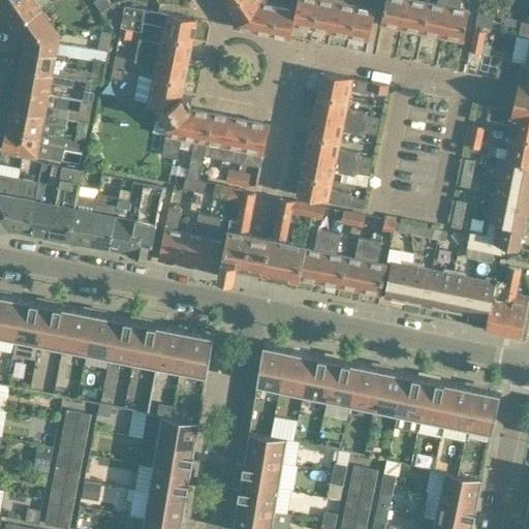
[(14,26),(41,7),(41,6),(50,0),(14,0),(3,8),(14,26)]
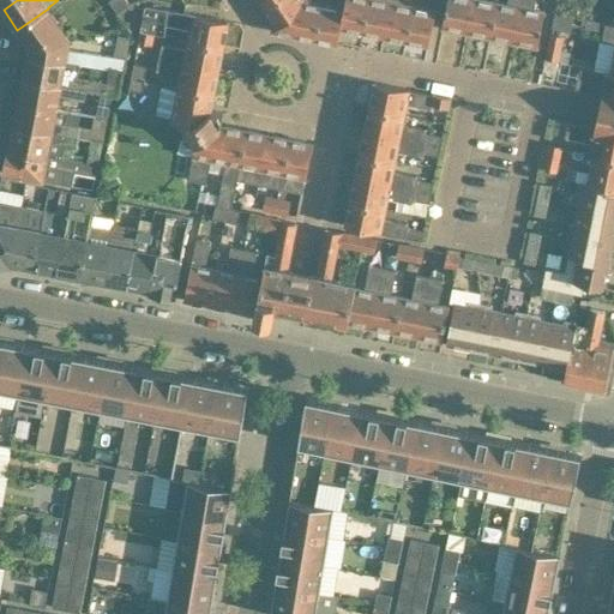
[(116,12),(128,4),(125,0),(108,0),(108,1),(116,12)]
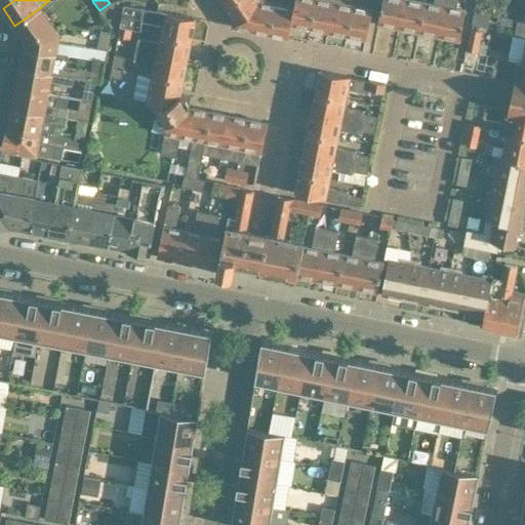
[(235,0),(227,6),(234,17),(233,25),(251,29),(256,0),(235,0)]
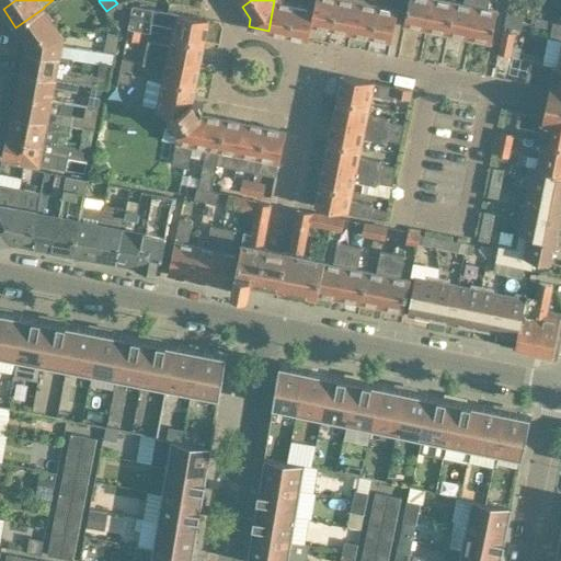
[(295,0),(274,0),(268,31),(288,35),(295,0)]
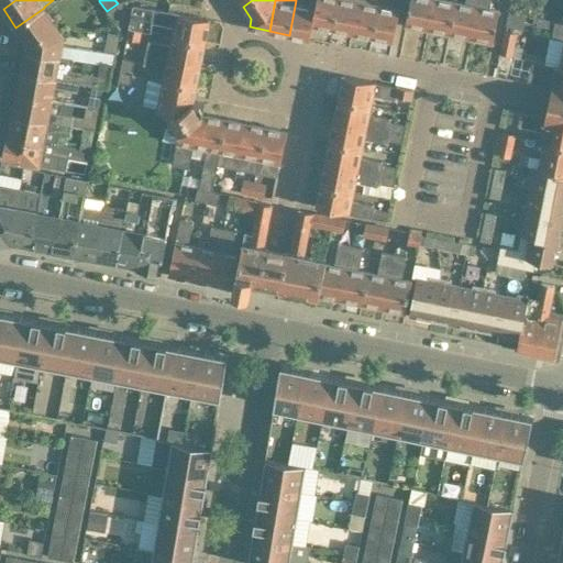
[(317,0),(296,0),(289,35),(309,40),(312,24),(317,0)]
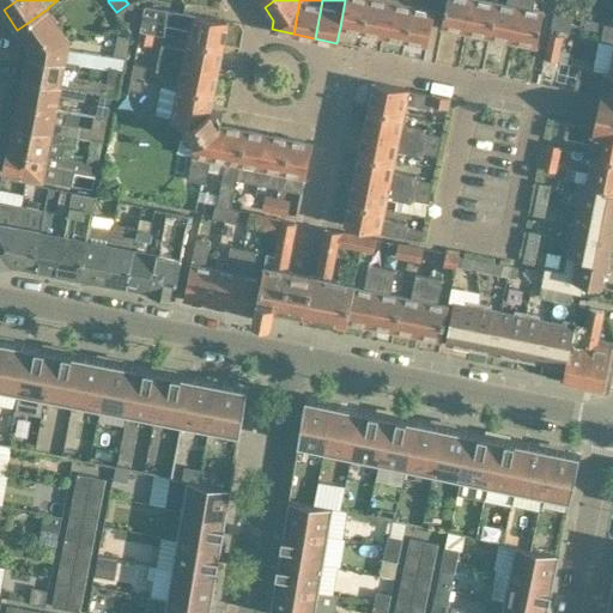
[(362,31),(368,0),(345,0),(340,26),(362,31)]
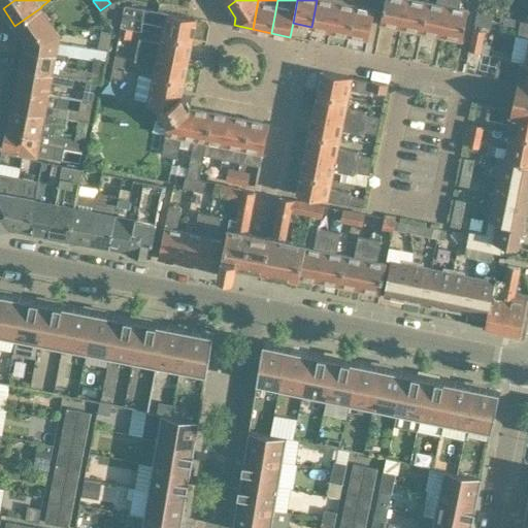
[(335,0),(317,0),(311,27),(330,30),(335,0)]
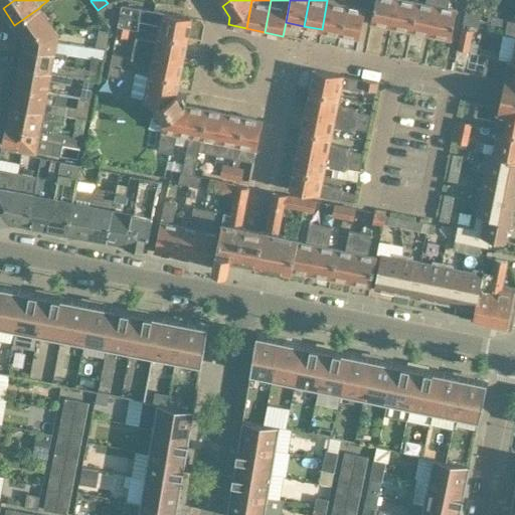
[(346,0),(327,0),(322,29),(340,33),(346,0)]
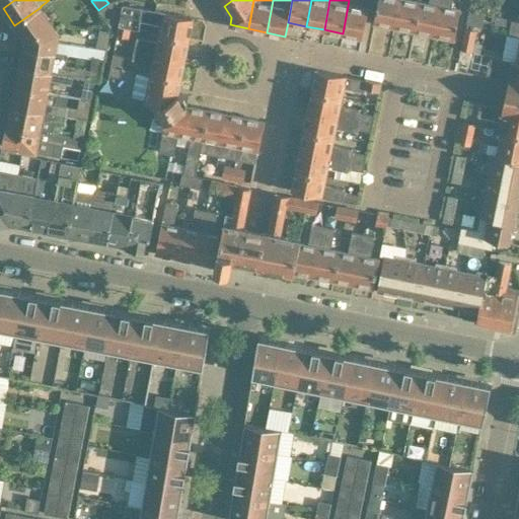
[(349,0),(343,33),(362,38),(369,0),(349,0)]
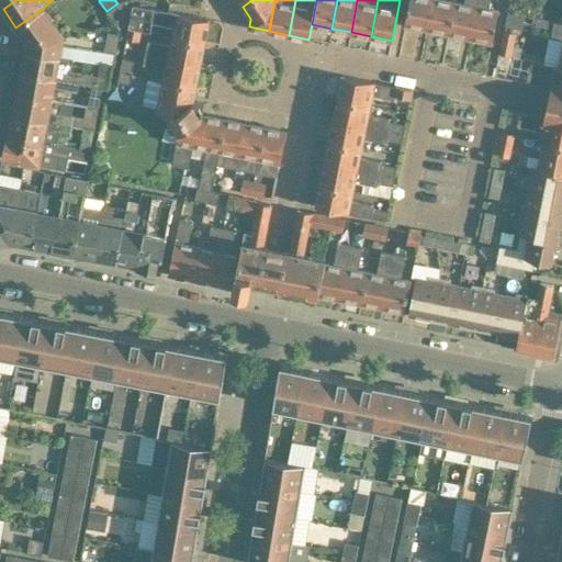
[(426,29),(431,0),(409,0),(405,24),(426,29)]
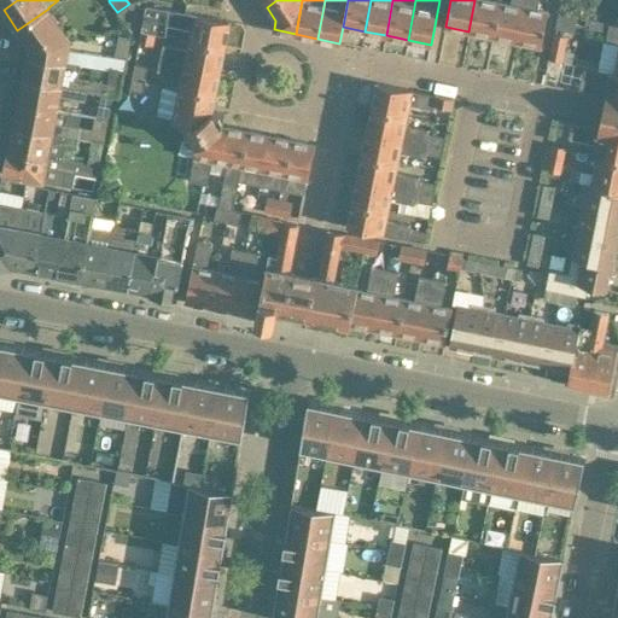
[(493,36),(500,1),(493,0),(474,0),(468,31),(493,36)]
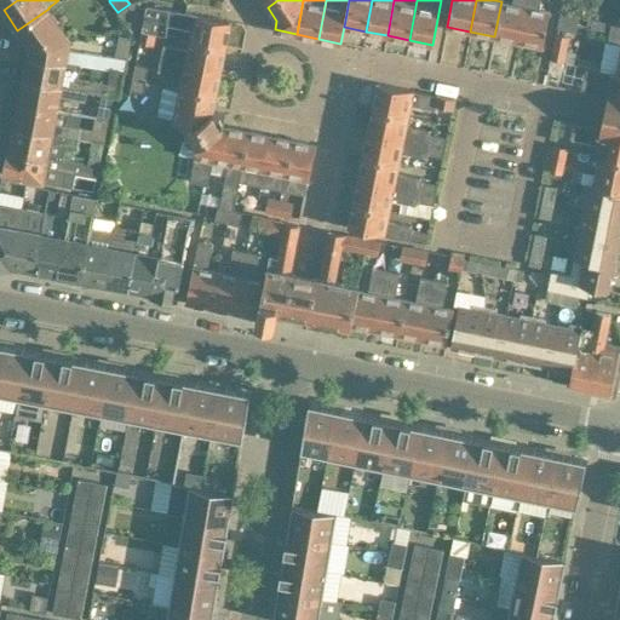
[(501,1),(494,36),(518,41),(526,0),(511,0),(511,4),(501,1)]
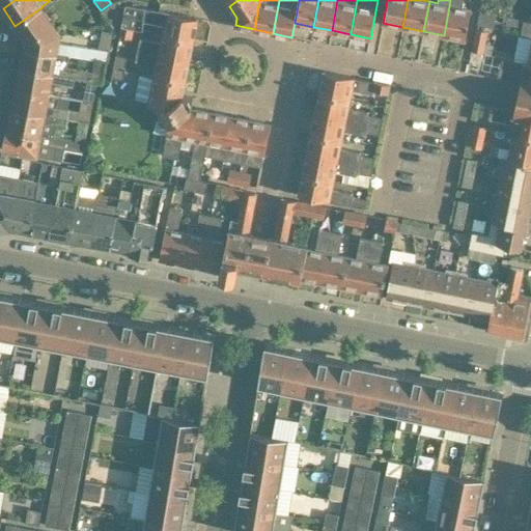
[(450,0),(444,35),(464,39),(470,9),(460,7),(462,0),(450,0)]
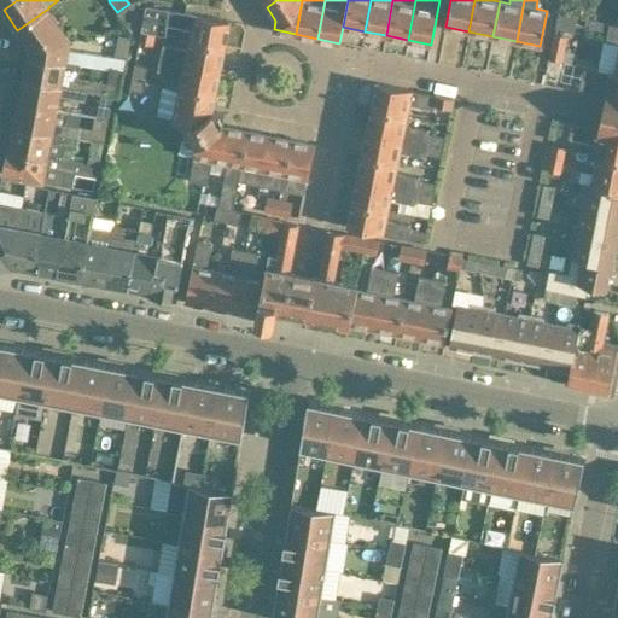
[(141,24),(145,6),(129,4),(117,12),(128,28),(134,29),(135,23),(141,24)]
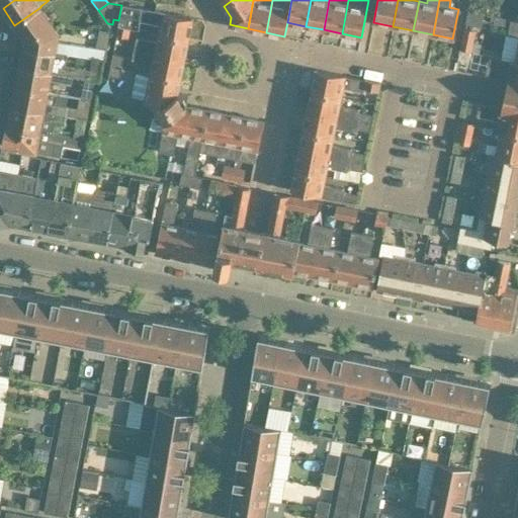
[(189,38),(193,19),(155,11),(121,5),(118,20),(117,25),(130,27),(138,29),(140,19),(161,24),(159,32),(189,38)]
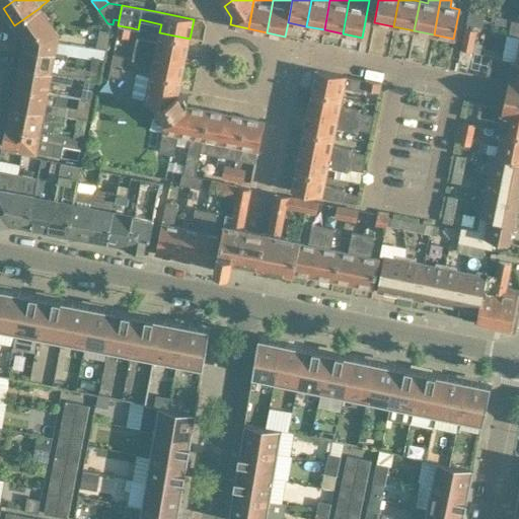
[(59,33),(41,7),(14,25),(24,41),(24,46),(67,54),(92,58),(102,61),(104,50),(58,41),(59,33)]
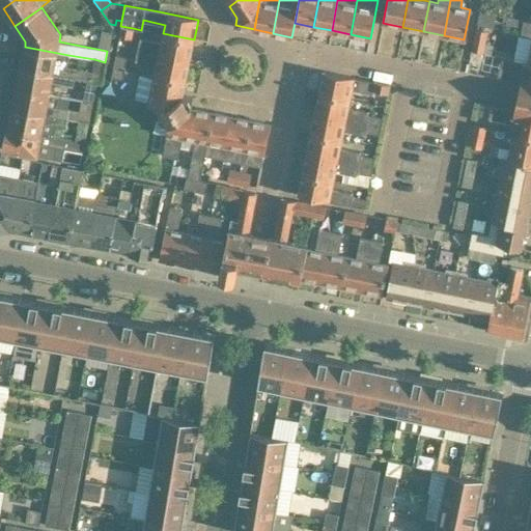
[(479,9),(476,25),(493,28),(496,12),(479,9)]
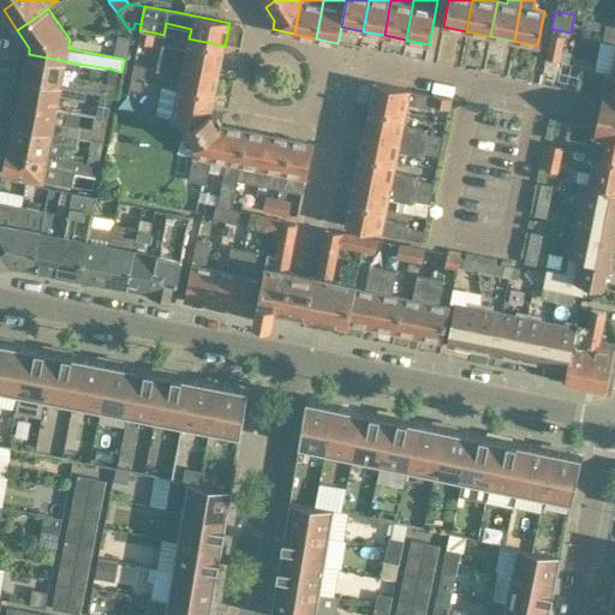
[(614,70),(614,24),(611,24),(613,23),(605,22),(602,41),(614,43),(614,53),(611,70),(614,70)]
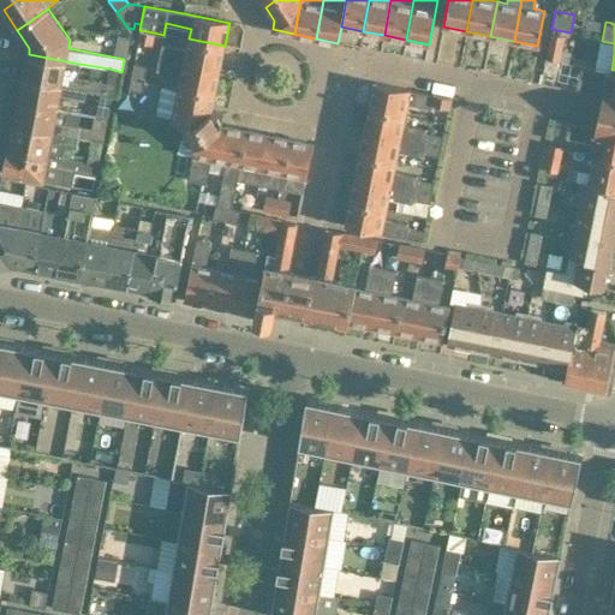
[(151,45),(154,33),(139,30),(137,42),(151,45)]
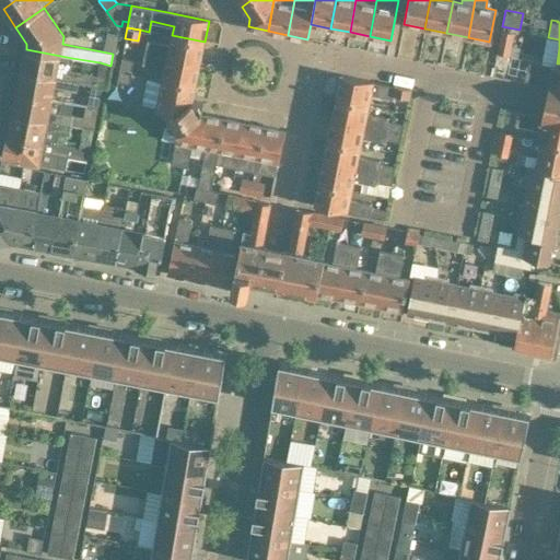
[(501,31),(499,42),(511,44),(513,33),(501,31)]
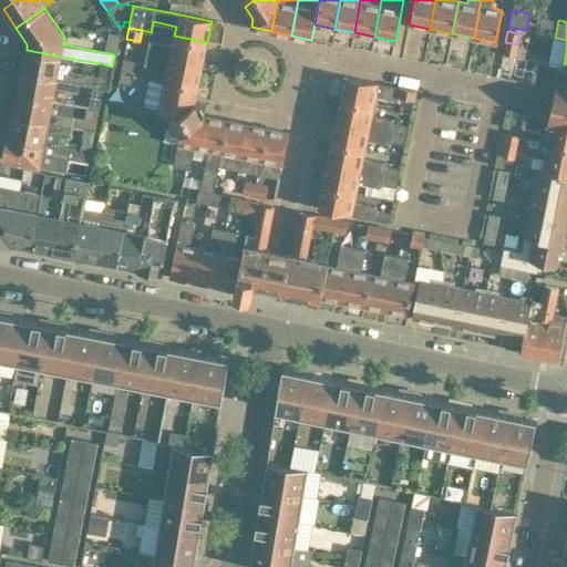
[(116,51),(120,37),(109,34),(105,49),(116,51)]
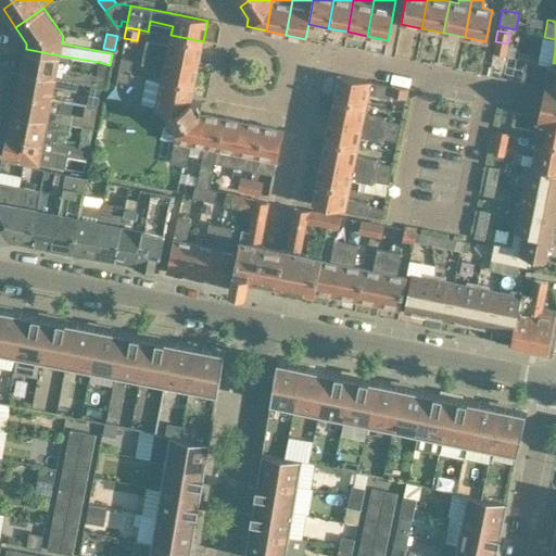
[(171,35),(171,36),(168,45),(146,40),(143,51),(199,63),(203,41),(171,35)]
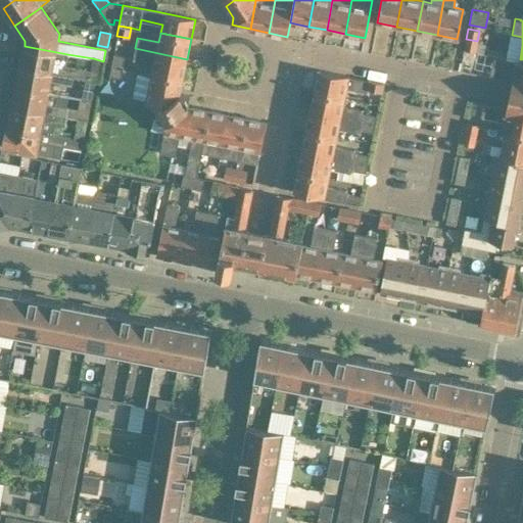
[(475,52),(477,41),(466,39),(464,50),(475,52)]
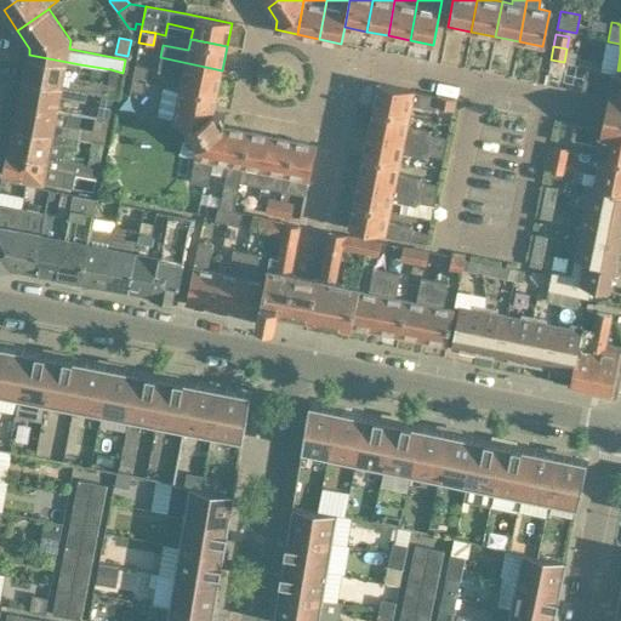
[(78,77),(80,64),(29,55),(24,79),(86,91),(101,93),(112,96),(118,97),(123,73),(110,69),(108,84),(79,78),(79,77),(78,77)]
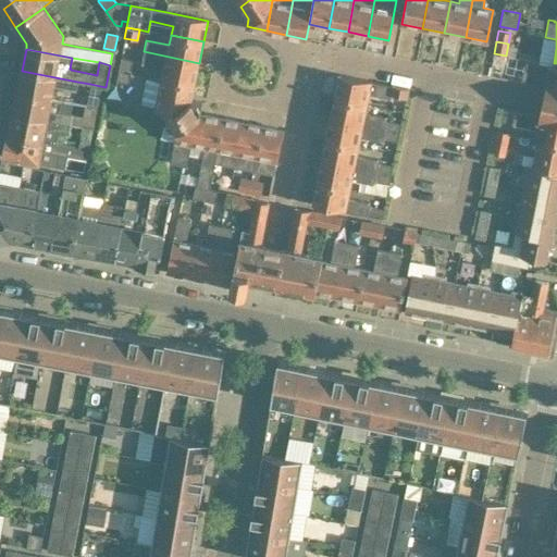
[(144,51),(144,54),(141,63),(164,67),(162,77),(194,84),(199,63),(144,51)]
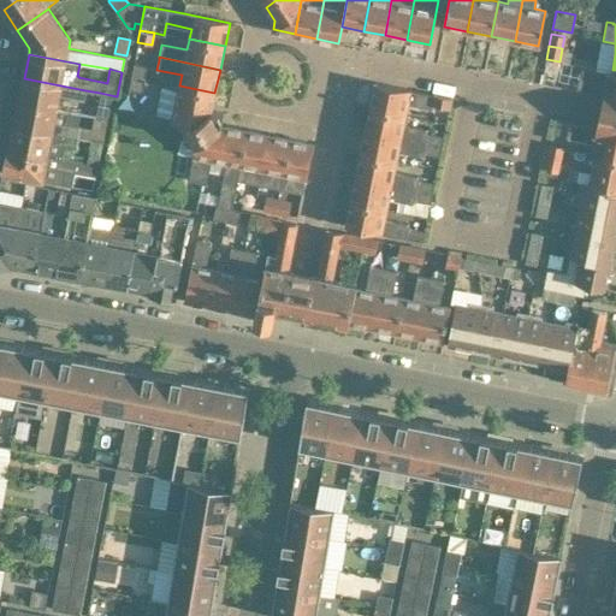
[(134,64),(131,76),(143,80),(147,66),(134,64)]
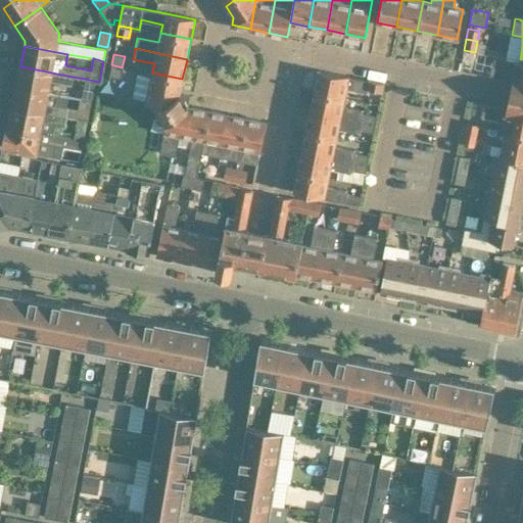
[(522,59),(520,59),(520,61),(514,59),(512,69),(491,65),(489,78),(512,83),(511,87),(509,95),(508,103),(507,108),(494,106),(483,104),(481,116),(485,116),(502,121),(500,130),(522,134),(522,59)]
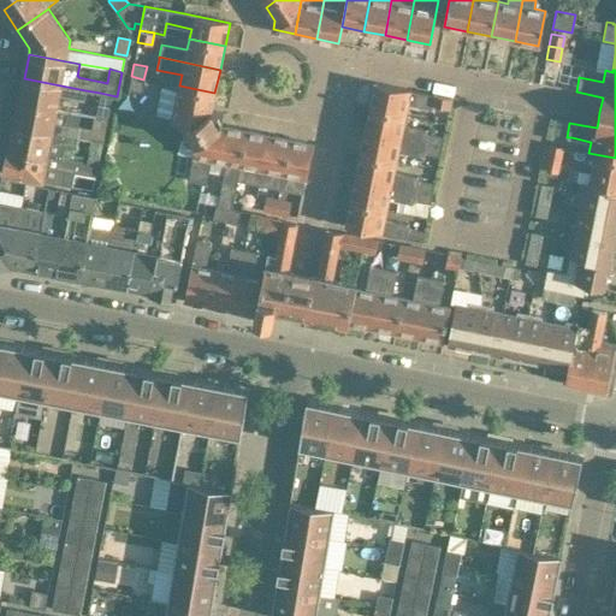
[(141,92),(143,80),(131,76),(129,89),(141,92)]
